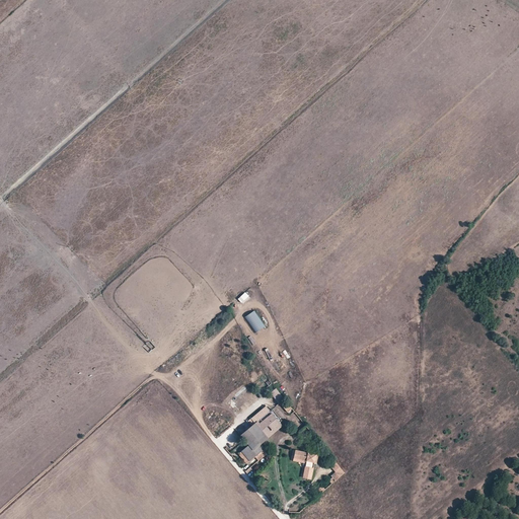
[(245,292),(237,299),(241,303),(249,296),(245,292)]
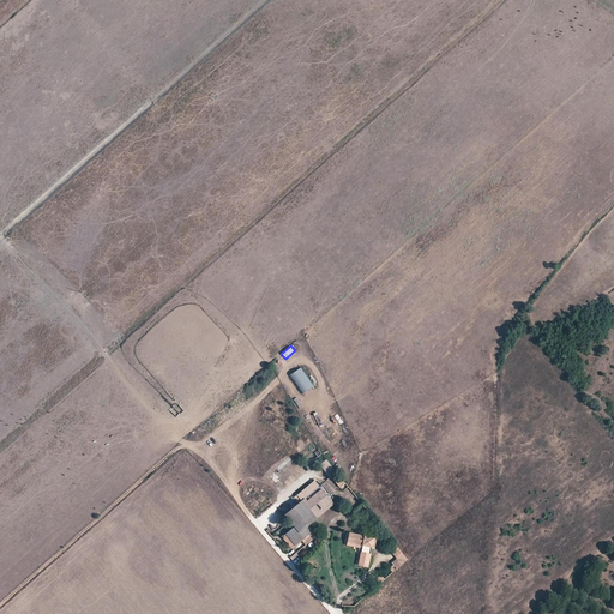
[(290,375),(302,395),(314,386),(301,368),(290,375)]
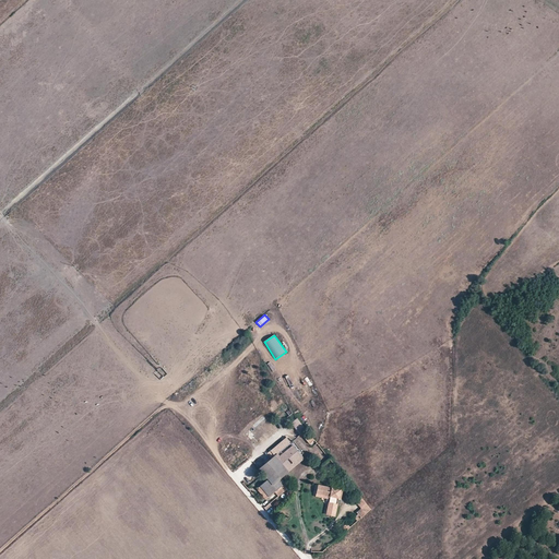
[(307,428),(297,417),(290,423),(300,433),(307,428)]
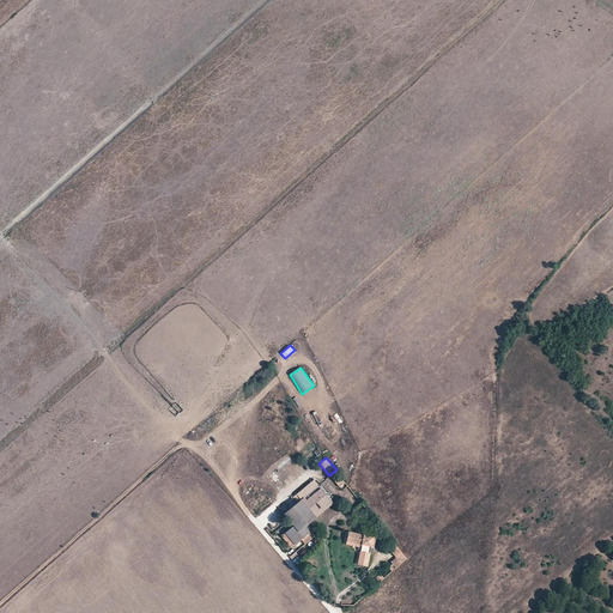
[(346,481),(337,469),(331,475),(340,486),(346,481)]
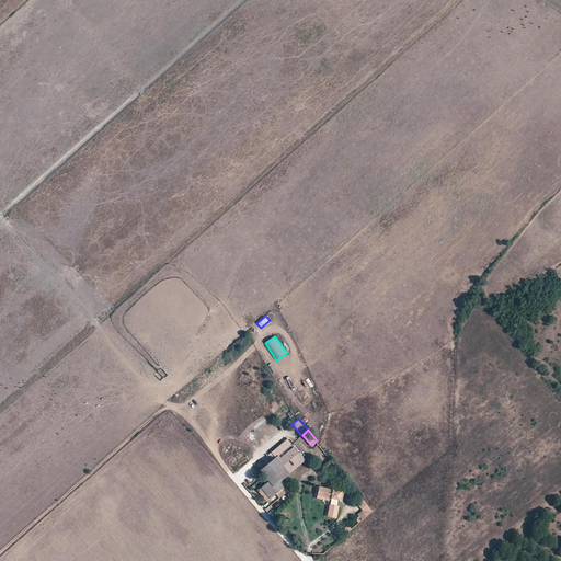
[(305,453),(294,441),(292,443),(301,455),(305,453)]
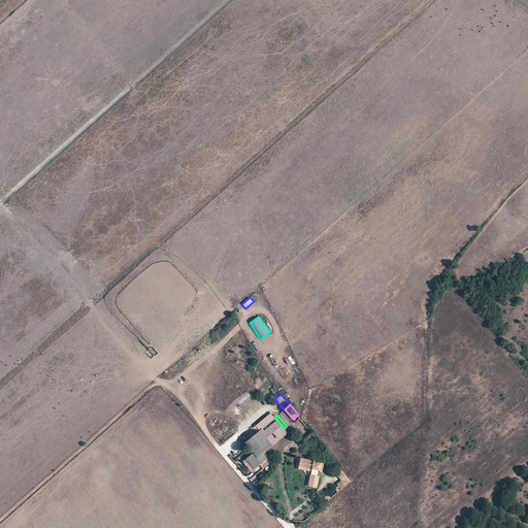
[(265,451),(287,431),(274,417),(244,441),(254,452),(245,458),(254,467),(259,463),(263,467),(272,460),(274,463),(278,460),(271,452),(268,454),(265,451)]
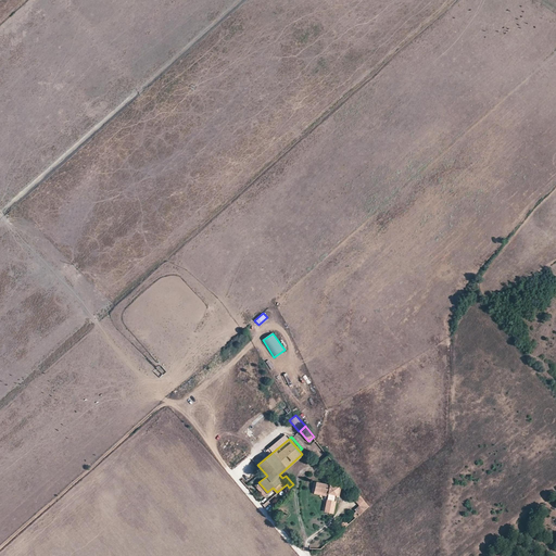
[(332,513),(338,488),(340,488),(341,484),(336,483),(335,485),(316,481),(314,490),(328,492),(324,510),(332,513)]
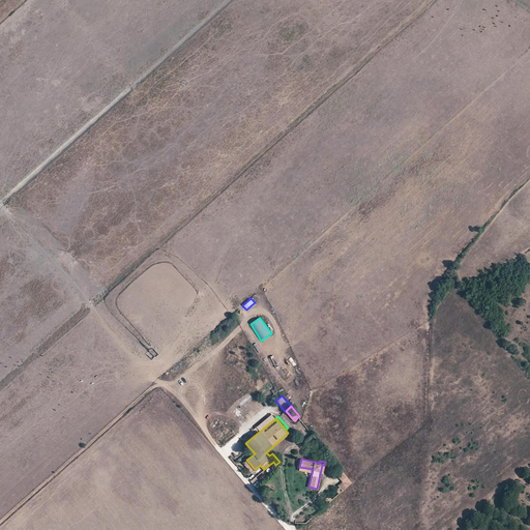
[(343,472),(337,476),(342,481),(351,482),(343,472)]
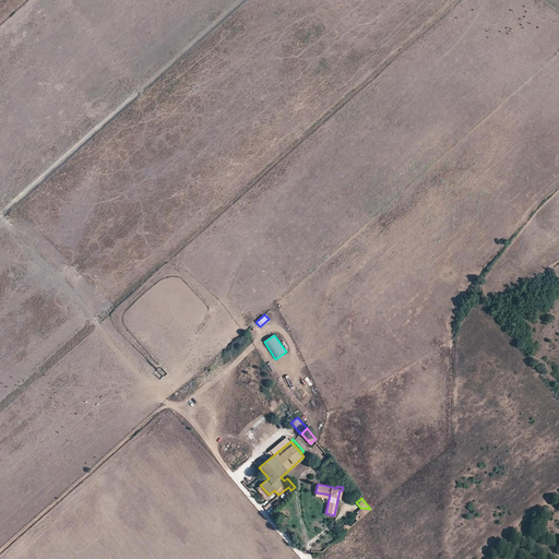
[(370,509),(360,508),(356,511),(360,516),(370,509)]
